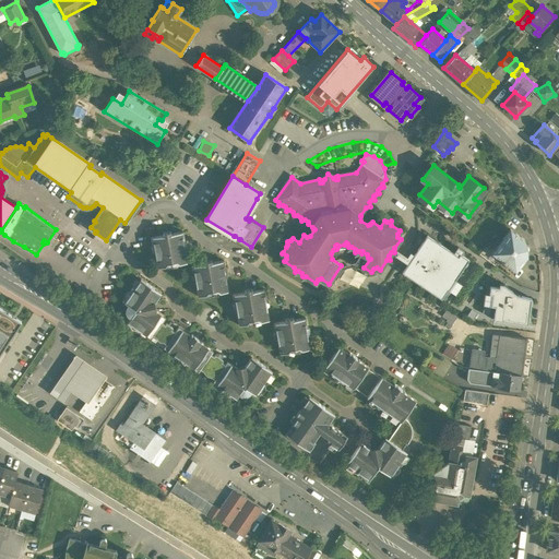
[(525,241),(510,229),(495,249),(496,257),(515,272),(526,257),(527,253),(526,247),(525,241)]
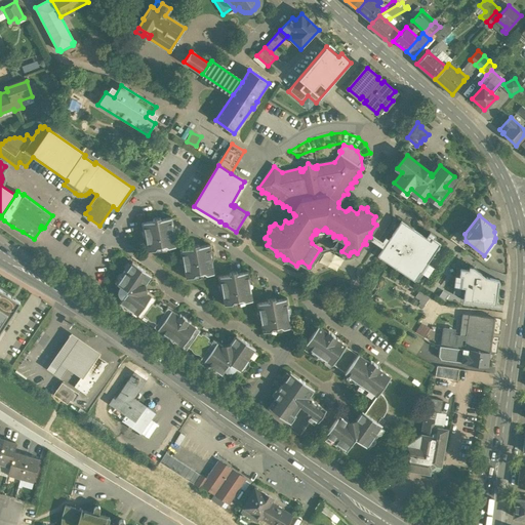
[(154,220),(142,223),(144,232),(142,232),(142,233),(145,238),(145,239),(146,239),(148,251),(156,250),(158,247),(165,246),(168,248),(175,247),(173,234),(174,234),(174,233),(175,228),(175,227),(174,227),(172,217),(160,219),(160,217),(153,218),(154,220)]
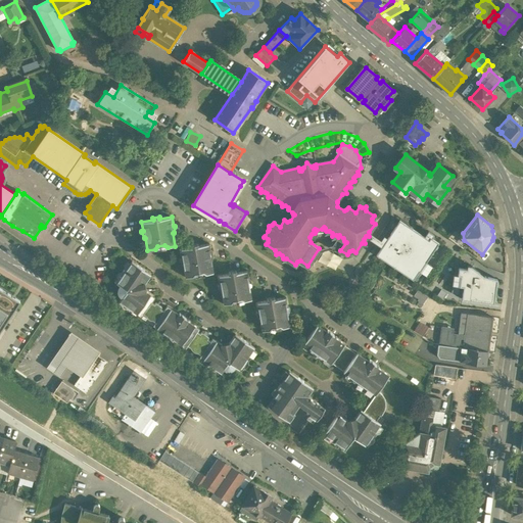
[(436,244),(399,221),(388,239),(384,236),(381,241),(378,245),(382,248),(377,256),(414,280),(436,244)]
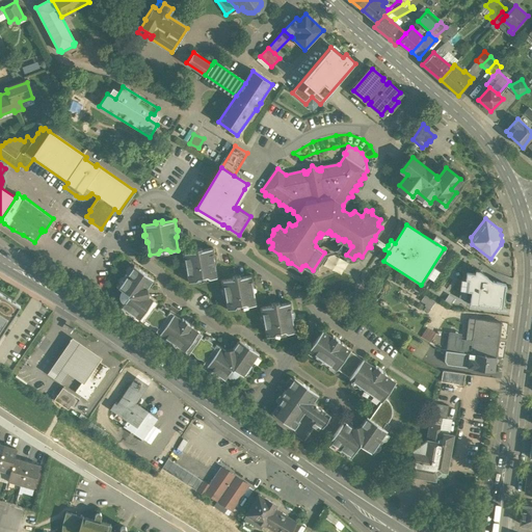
[(388,245),(375,236),(375,240),(372,240),(384,249),(388,245)]
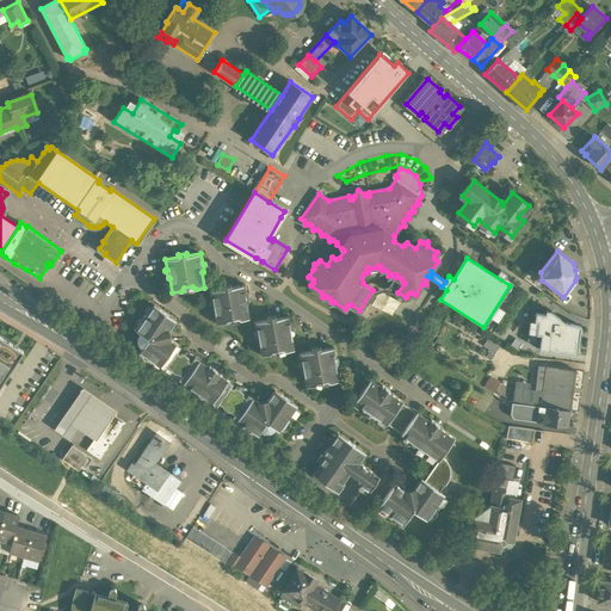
[(223,289),(210,291),(211,301),(210,302),(214,308),(214,309),(215,309),(217,323),(226,322),(228,320),(238,318),(241,320),(250,319),(247,304),(248,304),(248,303),(250,296),(250,295),(247,296),(246,285),(232,288),(232,285),(223,287),(223,289)]
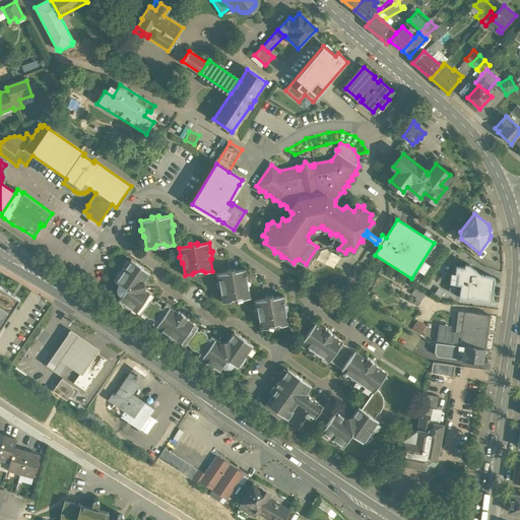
[(150,273),(131,260),(125,268),(123,267),(121,270),(122,273),(119,276),(116,277),(114,280),(119,283),(118,286),(118,290),(119,294),(121,296),(118,301),(121,304),(124,303),(127,306),(127,308),(131,311),(132,309),(140,315),(150,301),(153,296),(146,290),(144,281),(150,273)]
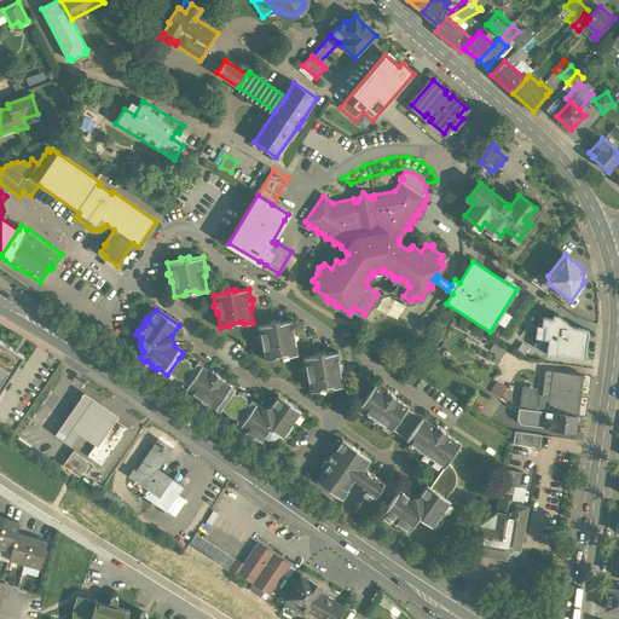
[(588,330),(573,327),(557,314),(553,314),(553,318),(543,317),(542,327),(545,327),(544,339),(548,339),(547,354),(585,359),(588,330)]
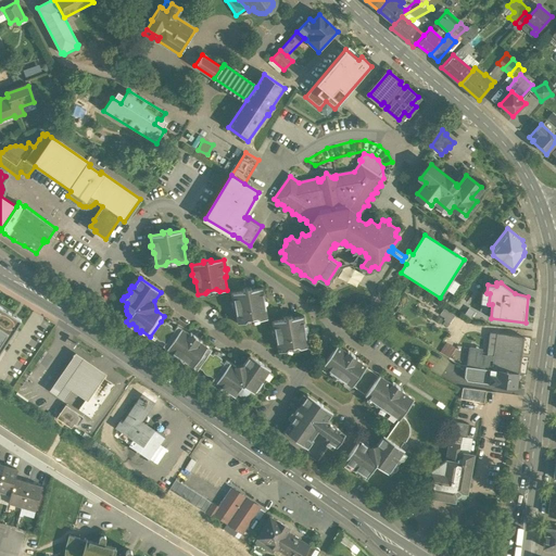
[(243,291),(231,293),(234,303),(231,303),(231,304),(235,310),(236,311),(238,324),(247,323),(249,319),(257,318),(260,320),(267,319),(265,305),(266,305),(266,304),(267,298),(267,297),(265,298),(264,288),(252,290),(251,288),(243,289),(243,291)]
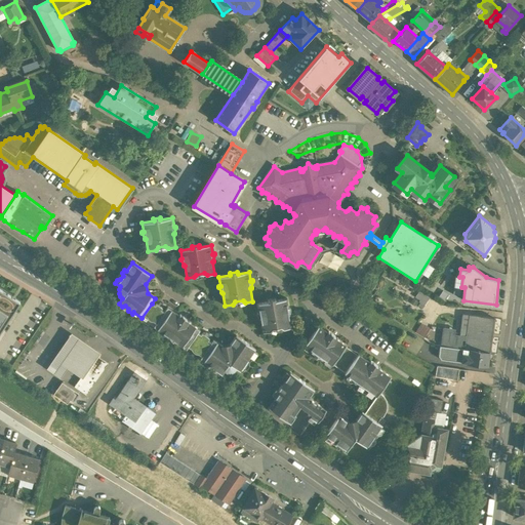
[(0,333),(21,303),(0,289),(0,333)]
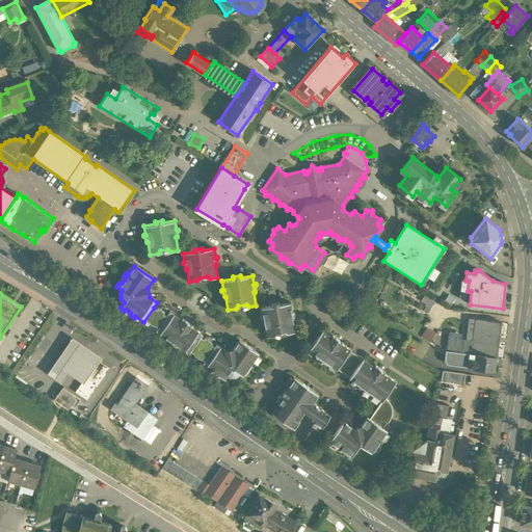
[(431,308),(434,303),(425,297),(423,302),(431,308)]
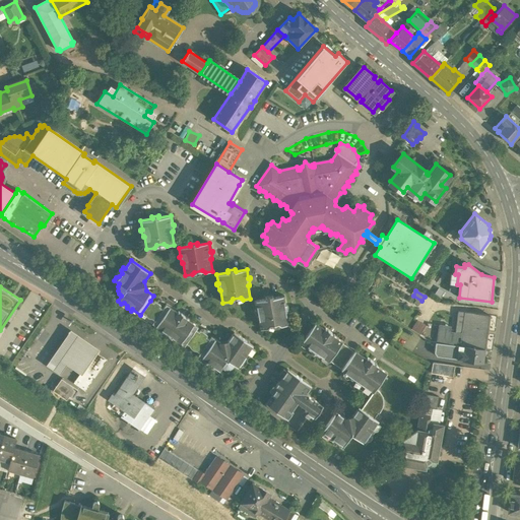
[(272,296),(265,297),(265,299),(254,301),(256,310),(254,310),(254,311),(258,316),(258,317),(261,330),(268,328),(269,326),(278,324),(280,326),(288,325),(286,313),(286,312),(287,306),(287,305),(286,305),(284,296),(273,298),(272,296)]
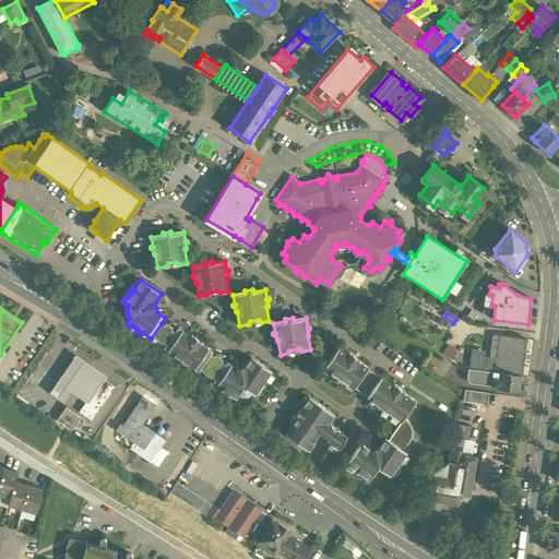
[(165,325),(162,323),(153,335),(156,337),(158,341),(159,342),(163,342),(166,344),(175,332),(171,330),(173,329),(171,325),(168,324),(166,323),(165,325)]
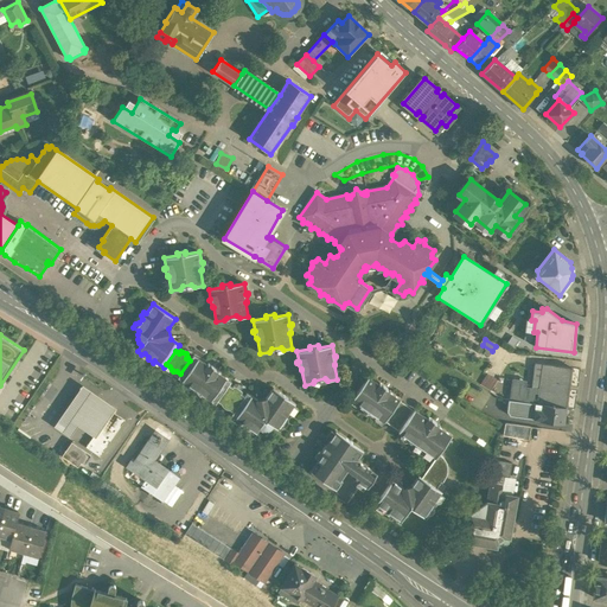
[(208,364),(193,355),(190,360),(180,374),(178,377),(189,385),(187,387),(191,390),(195,389),(198,393),(199,395),(203,398),(204,396),(216,404),(229,385),(231,382),(218,372),(219,370),(209,363),(208,364)]
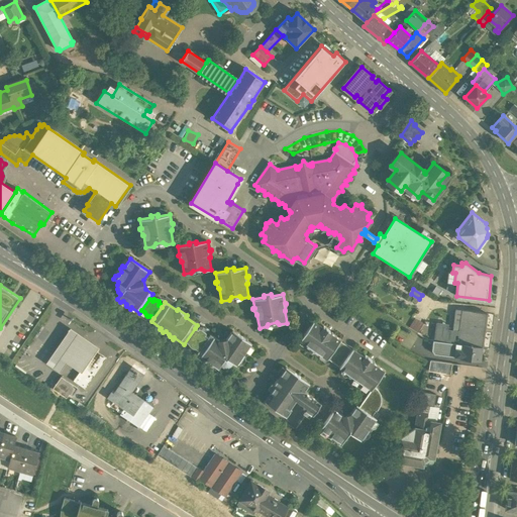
[(486,313),(457,309),(456,321),(454,321),(453,330),(447,329),(448,324),(437,323),(434,341),(461,344),(481,347),(482,347),(486,313)]
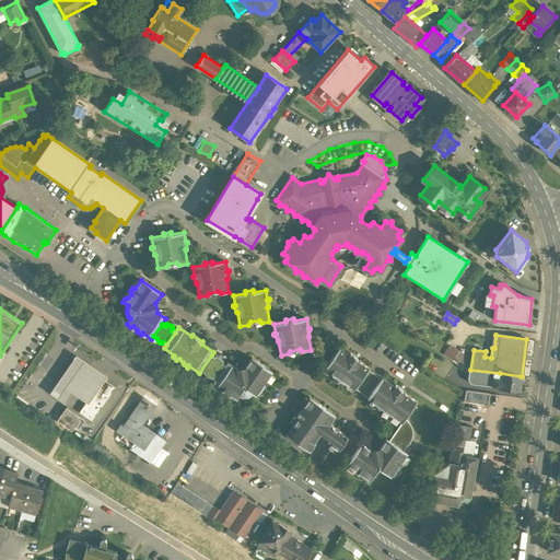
[(458,351),(448,346),(443,356),(453,361),(458,351)]
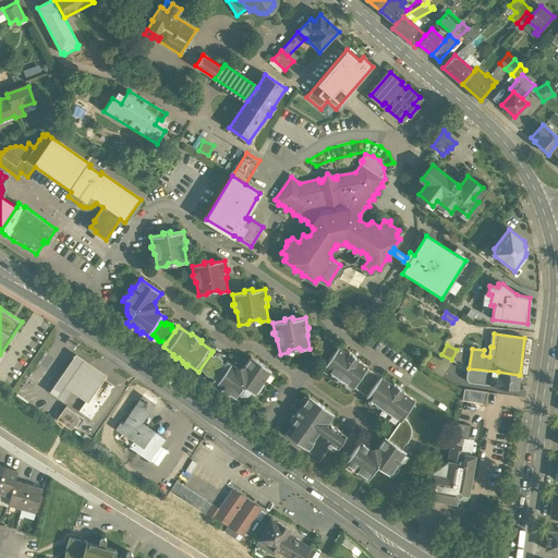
[(359,359),(349,352),(348,353),(338,347),(324,366),(331,372),(330,374),(334,376),(337,376),(340,378),(341,381),(344,384),(346,383),(353,388),(368,367),(358,360),(359,359)]
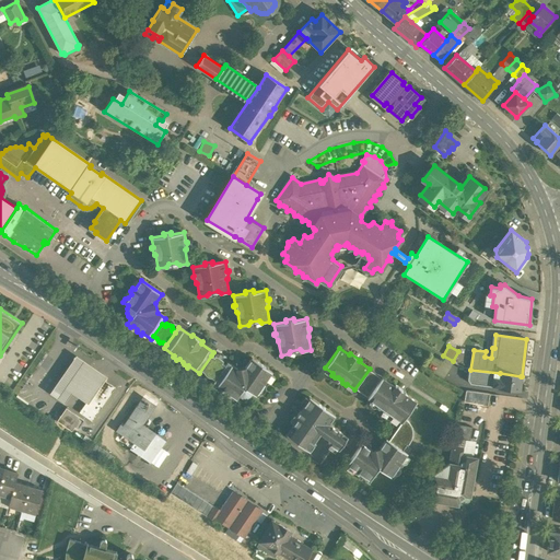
[(86,403),(103,380),(105,376),(77,356),(50,393),(65,403),(72,393),(86,403)]
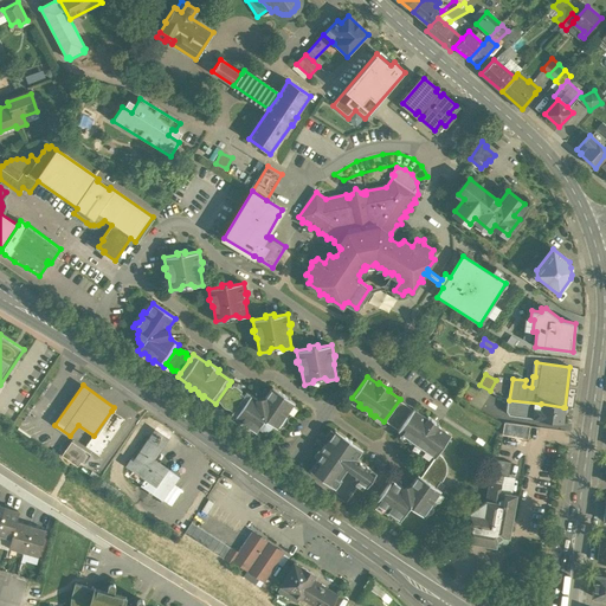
[(232,387),(229,385),(218,400),(221,403),(223,405),(225,407),(227,408),(230,408),(232,411),(244,395),(240,393),(242,391),(239,387),(237,386),(233,385),(232,387)]
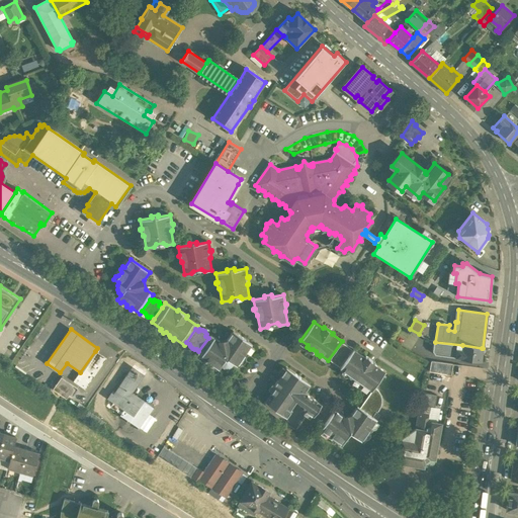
[(233,331),(227,340),(219,341),(210,335),(208,338),(198,351),(196,354),(205,360),(204,361),(207,363),(209,363),(213,365),(214,368),(218,371),(222,365),(224,366),(227,366),(229,366),(231,365),(233,363),(239,367),(241,364),(240,361),(242,358),(245,357),(248,354),(246,353),(252,344),(233,331)]
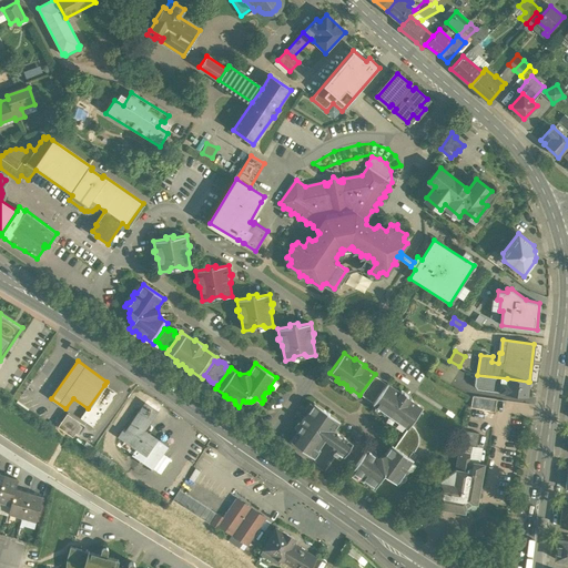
[(477,375),(475,374),(474,385),(477,389),(499,393),(500,384),(506,384),(507,378),(477,375)]
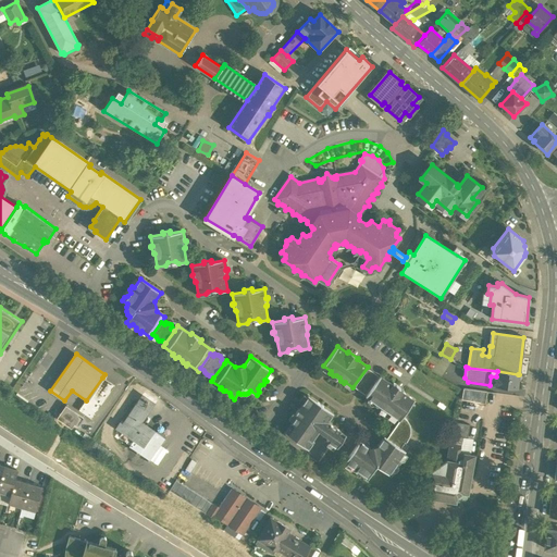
[(369,369),(356,388),(366,395),(379,376),(369,369)]
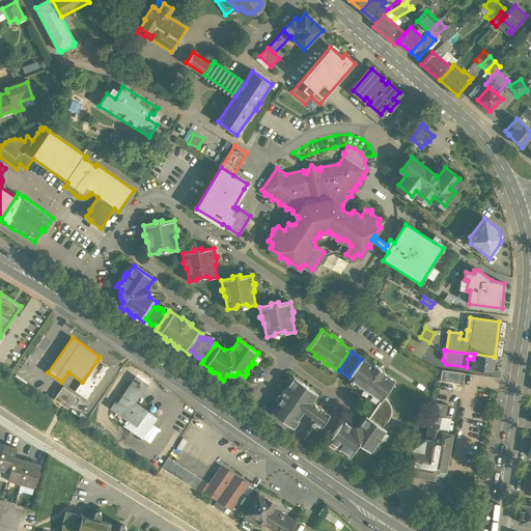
[(494,357),(474,354),(473,359),(472,368),(492,370),(494,357)]
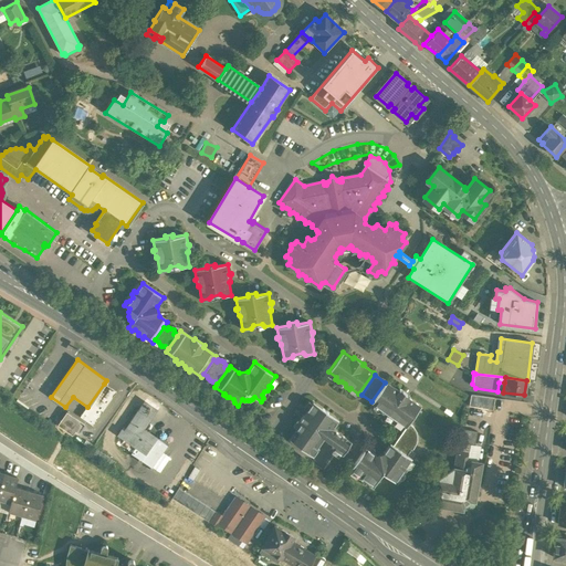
[(400,389),(399,390),(386,381),(385,383),(371,401),(371,402),(381,410),(380,411),(384,413),(388,413),(391,416),(391,419),(395,422),(396,420),(406,427),(407,427),(410,422),(421,406),(409,398),(410,396),(400,389)]
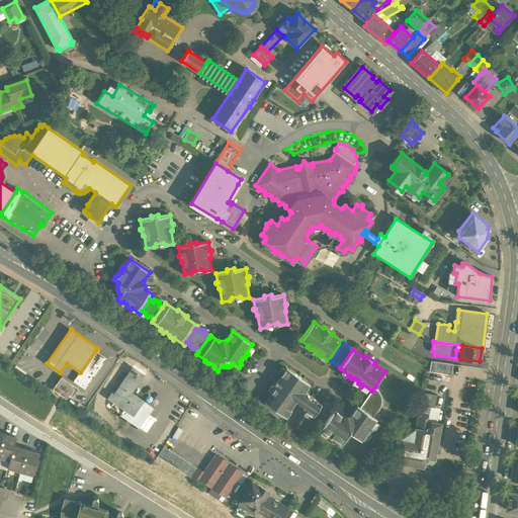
[(95,351),(80,372),(74,381),(85,390),(106,359),(95,351)]
